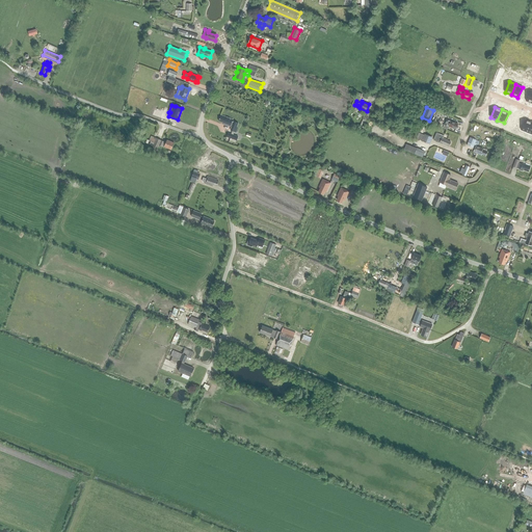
[(218,121),(223,123),(223,124),(230,127),(231,124),(232,125),(231,130),(236,132),(238,128),(237,127),(238,123),(234,122),(233,122),(232,122),(233,120),(220,115),(218,121)]
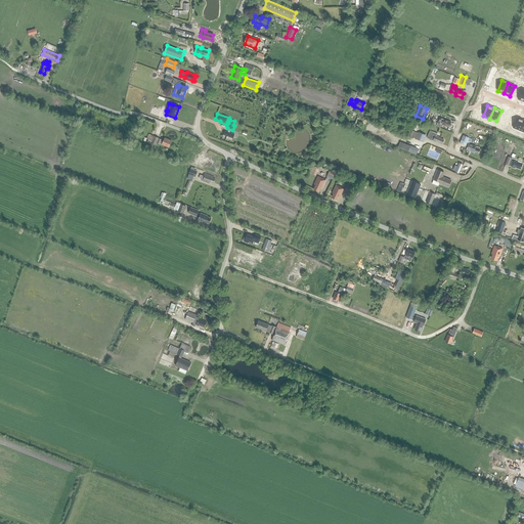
[(443,119),(439,118),(436,126),(440,127),(441,125),(444,126),(444,125),(449,127),(450,122),(447,121),(444,119),(443,119)]
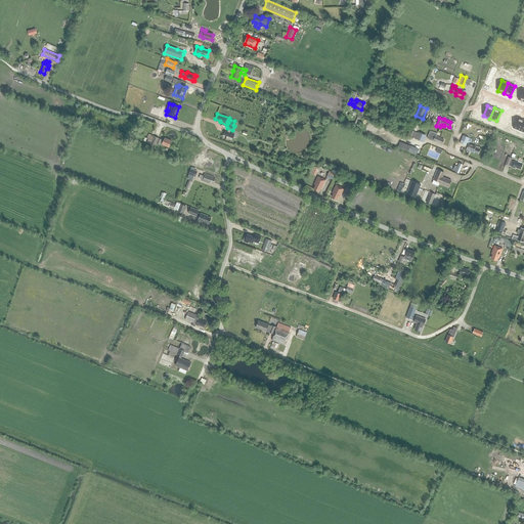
[(523,120),(517,118),(513,128),(520,131),(523,120)]
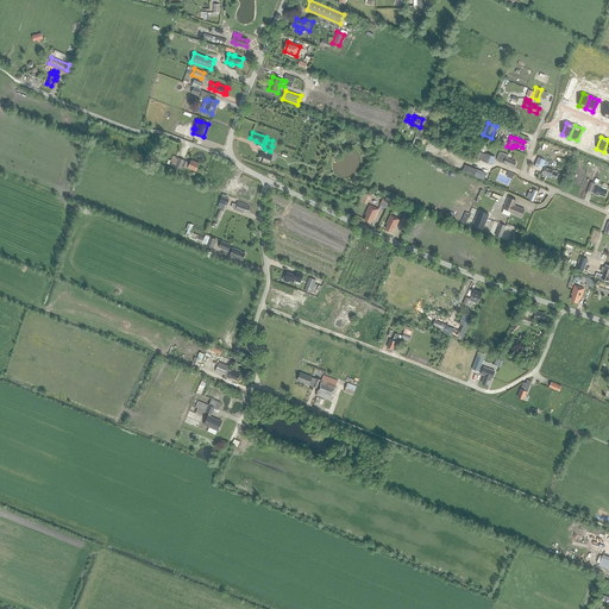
[(507,164),(514,167),(515,163),(510,161),(512,159),(507,158),(508,156),(500,152),(496,161),(503,163),(507,165),(507,164)]
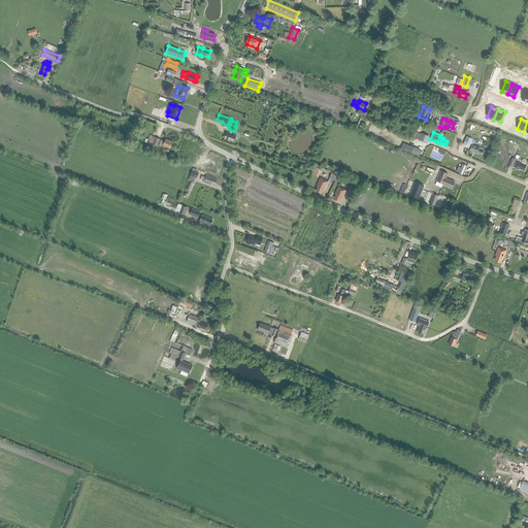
[(230,133),(228,139),(233,141),(234,139),(235,139),(236,135),(230,133)]
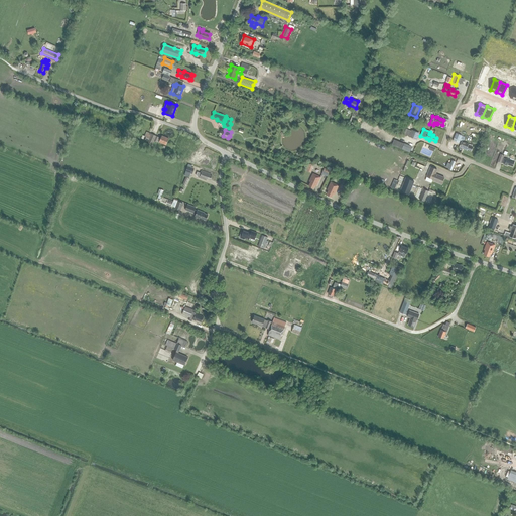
[(417,140),(419,133),(411,130),(408,136),(417,140)]
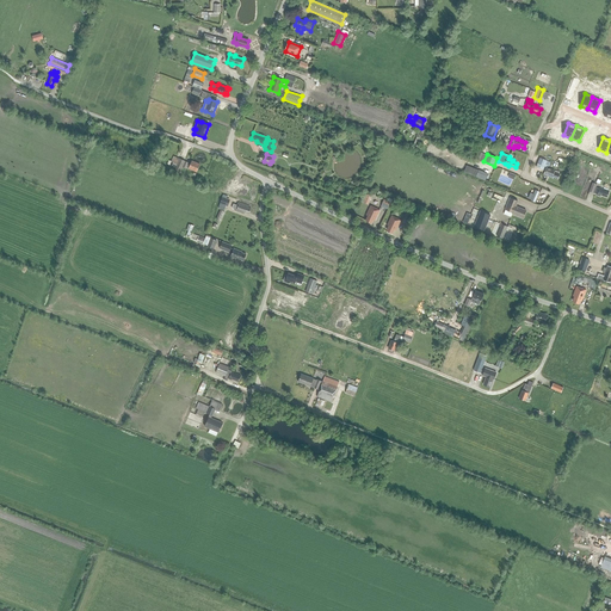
[(543,170),(545,171),(544,173),(550,176),(549,177),(553,178),(554,177),(557,179),(560,174),(555,172),(555,171),(544,166),(547,161),(539,158),(536,167),(543,170)]
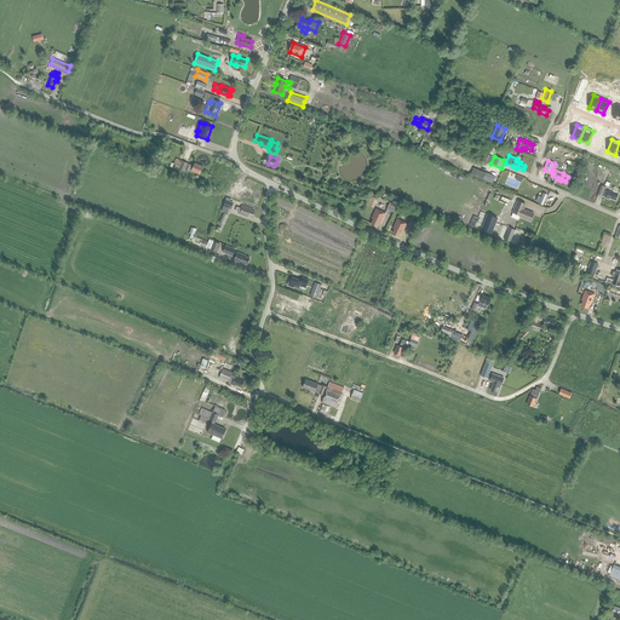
[(182,176),(187,164),(182,161),(177,174),(182,176)]
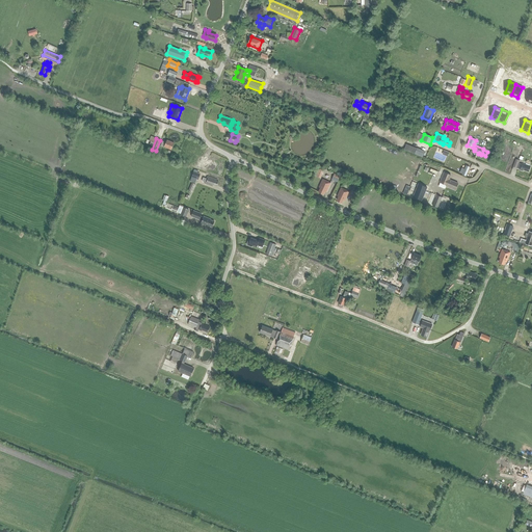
[(165,144),(163,143),(163,145),(171,150),(174,143),(166,140),(165,144)]
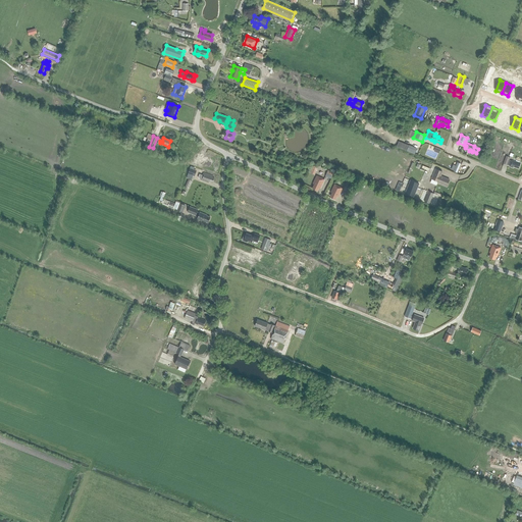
[(407,151),(409,145),(399,141),(397,147),(407,151)]
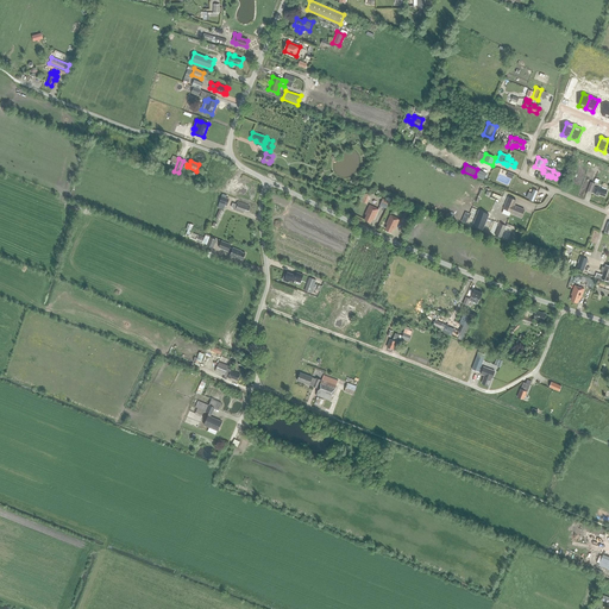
[(236,183),(233,190),(245,195),(246,190),(248,187),(239,184),(236,183)]
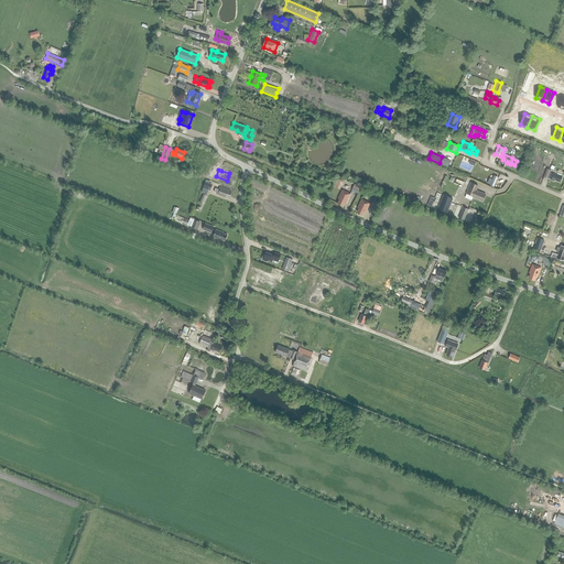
[(562,176),(552,173),(552,174),(550,173),(549,176),(548,179),(550,180),(553,182),(554,181),(560,182),(562,176)]
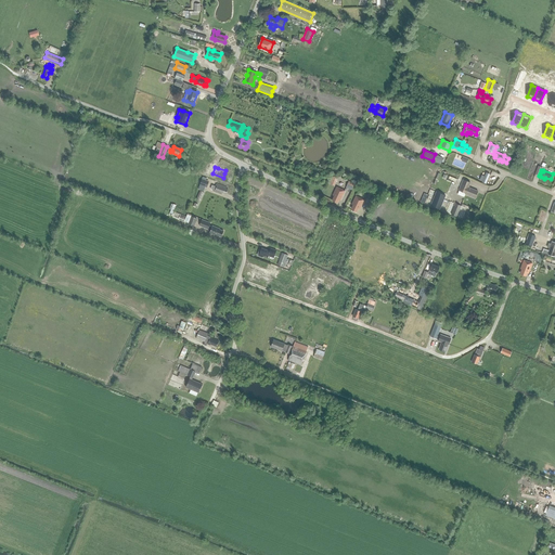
[(469,182),(463,180),(459,190),(465,193),(465,194),(475,198),(477,191),(468,188),(469,182)]
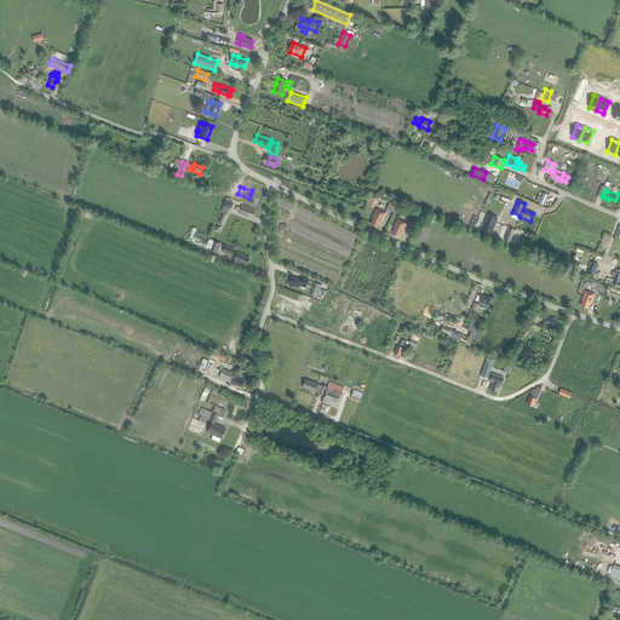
[(394,212),(396,205),(390,202),(386,210),(394,212)]
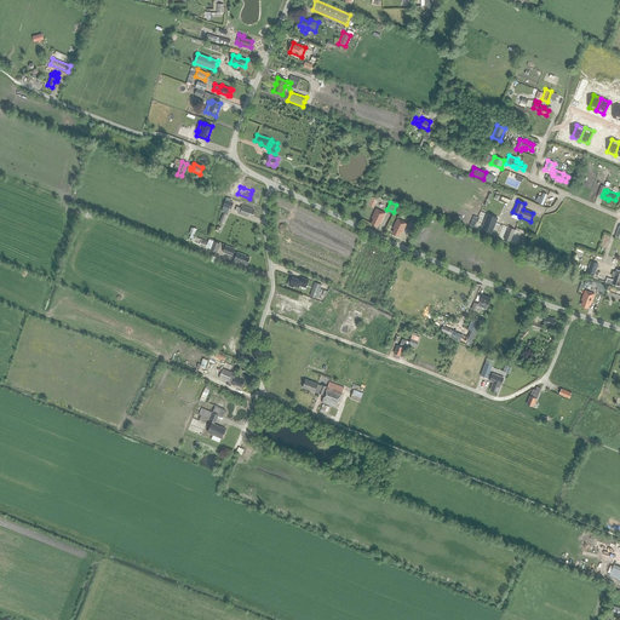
[(253,210),(241,205),(240,208),(236,207),(235,211),(239,212),(239,213),(247,217),(248,216),(252,217),(254,212),(252,211),(253,210)]
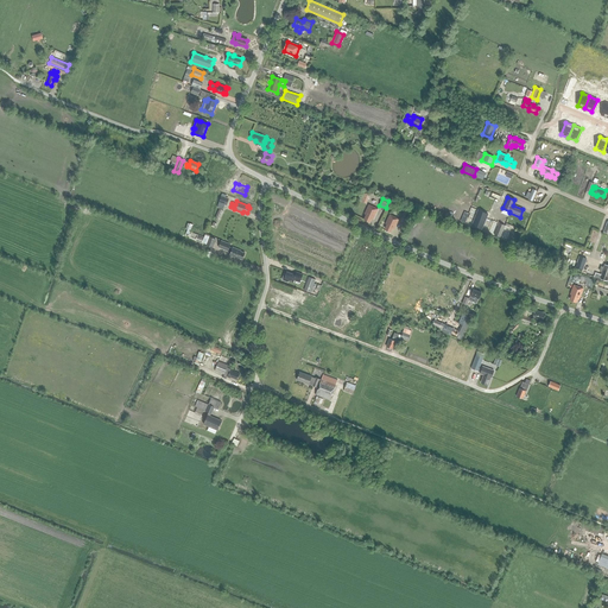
[(369,222),(372,219),(373,219),(378,209),(369,204),(365,214),(367,215),(365,220),(369,222)]
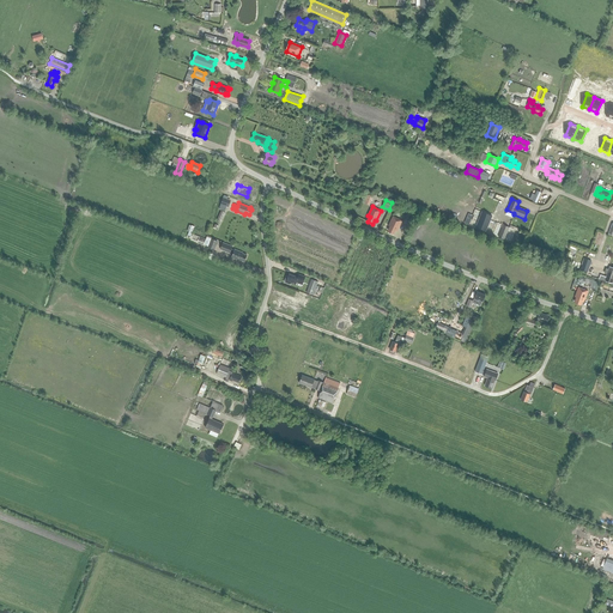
[(486,232),(490,220),(492,216),(481,212),(475,228),(486,232)]
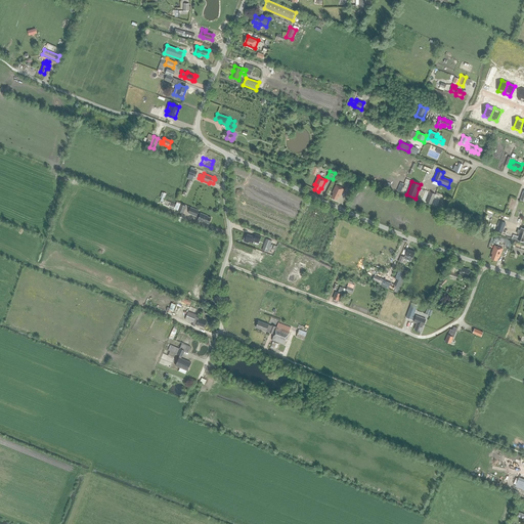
[(344,188),(336,185),(333,192),(334,193),(332,198),(337,200),(338,197),(340,198),(344,188)]
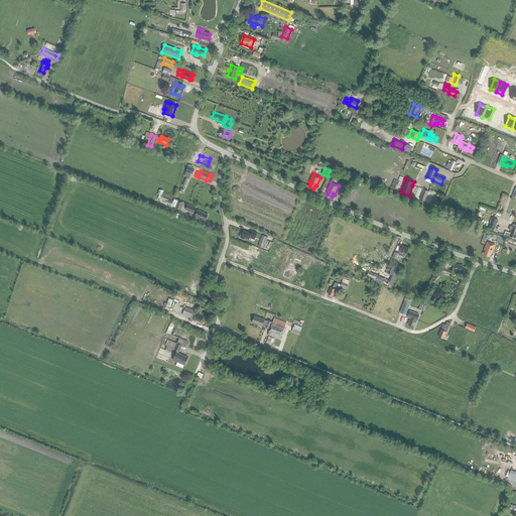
[(160,201),(161,197),(168,199),(169,196),(163,194),(164,190),(159,189),(156,200),(160,201)]
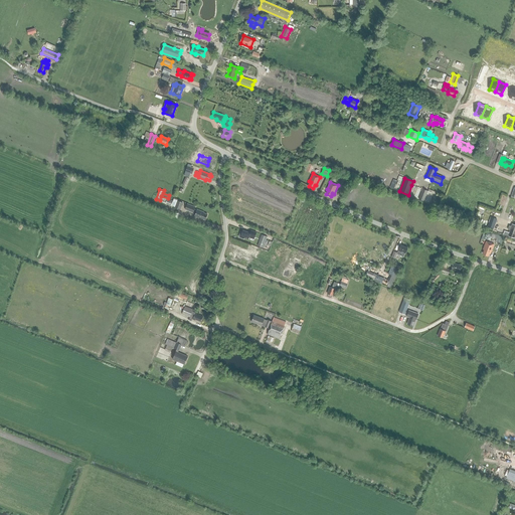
[(423,200),(427,191),(422,189),(418,198),(423,200)]
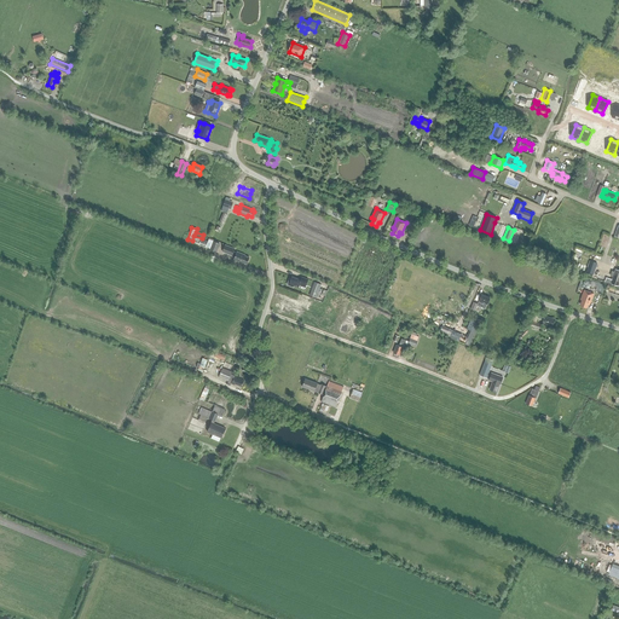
[(198,244),(198,246),(206,248),(208,241),(195,237),(192,242),(198,244)]
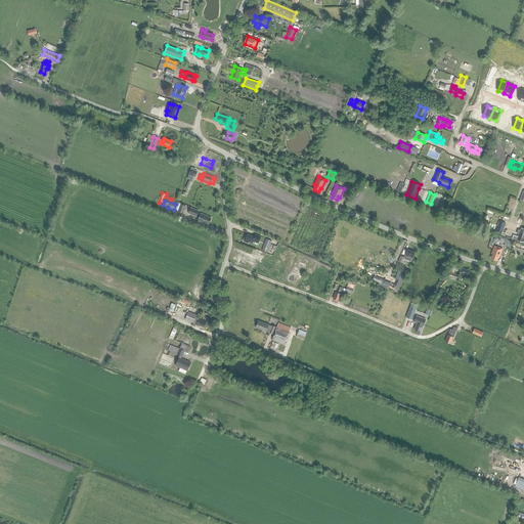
[(186,206),(180,204),(178,211),(183,213),(186,206)]
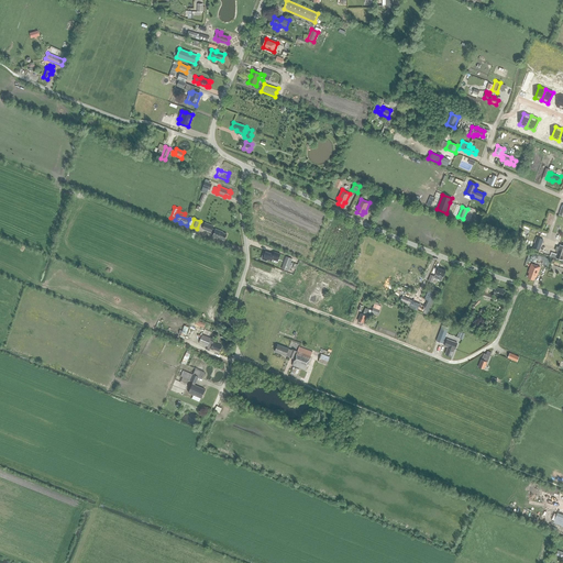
[(222,240),(224,240),(227,234),(222,232),(216,229),(216,230),(212,229),(213,227),(205,222),(202,229),(211,232),(212,231),(214,232),(212,236),(222,240)]
